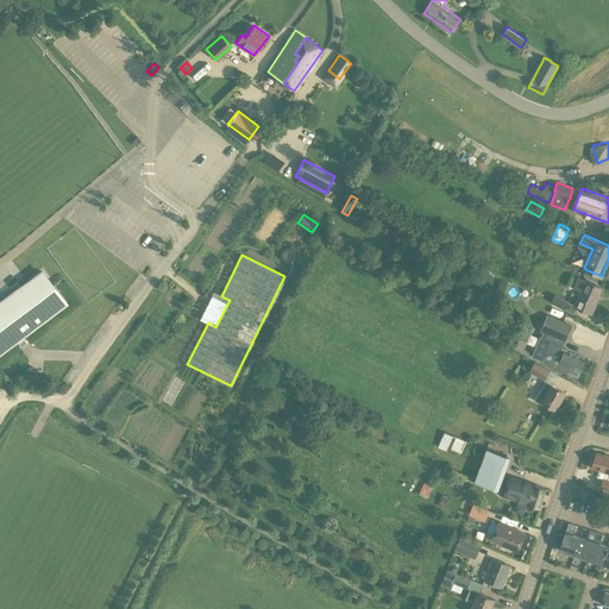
[(586,270),(584,275),(597,281),(600,275),(586,270)]
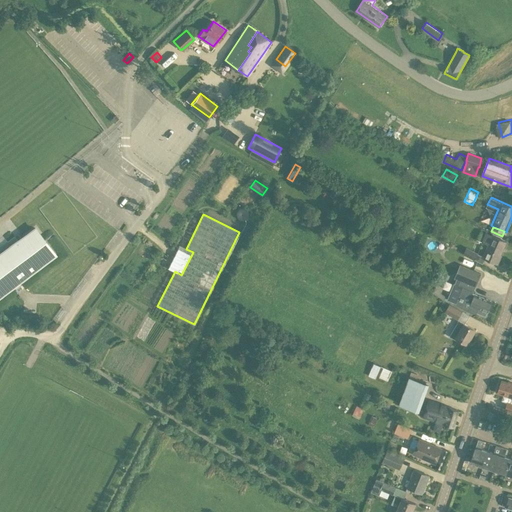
[(35,228),(0,254),(0,295),(55,254),(35,228)]
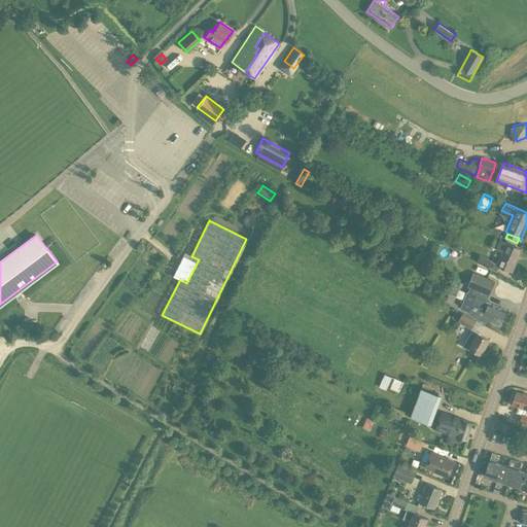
[(497,265),(511,270),(513,271),(516,262),(515,262),(521,249),(506,243),(500,241),(496,249),(502,252),(497,265)]
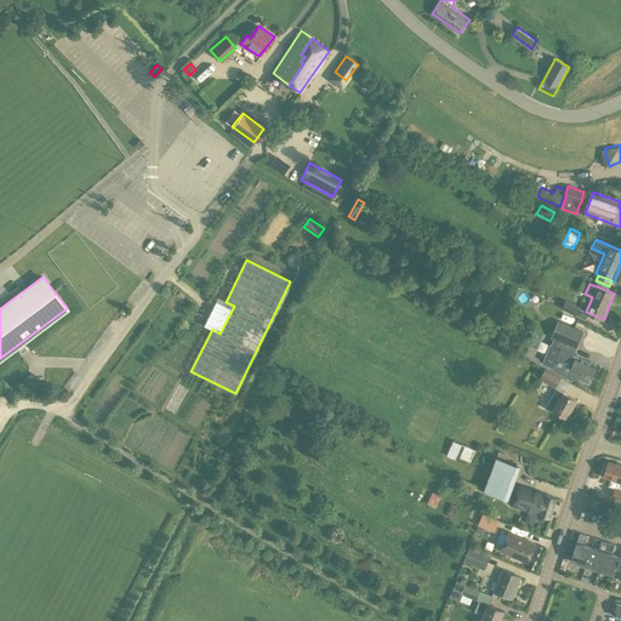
[(575,314),(579,307),(567,301),(563,307),(575,314)]
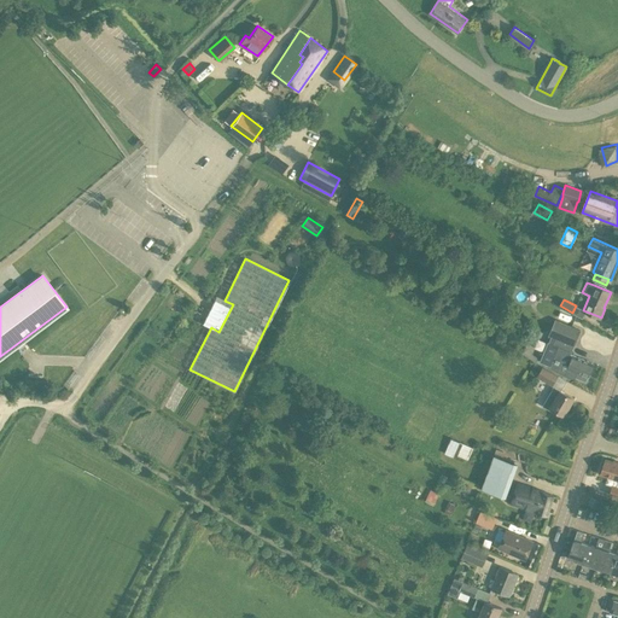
[(567,353),(571,344),(573,345),(579,330),(561,322),(553,344),(549,342),(541,362),(551,367),(561,373),(575,379),(575,377),(586,380),(593,363),(567,353)]
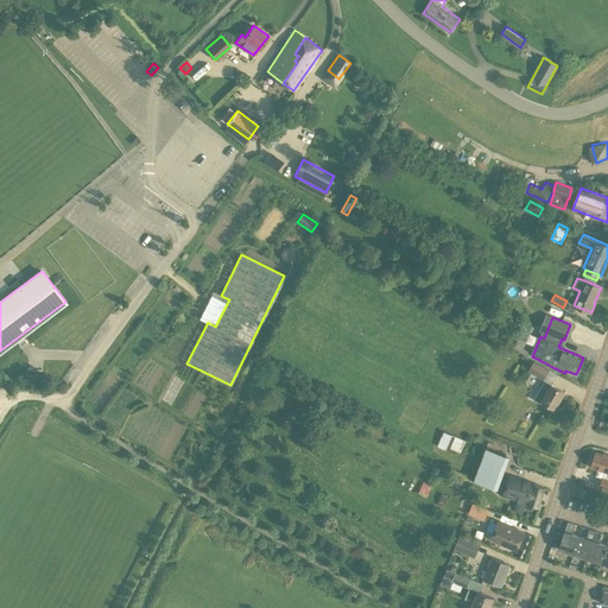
[(525,347),(518,343),(514,349),(527,356),(530,353),(524,349),(525,347)]
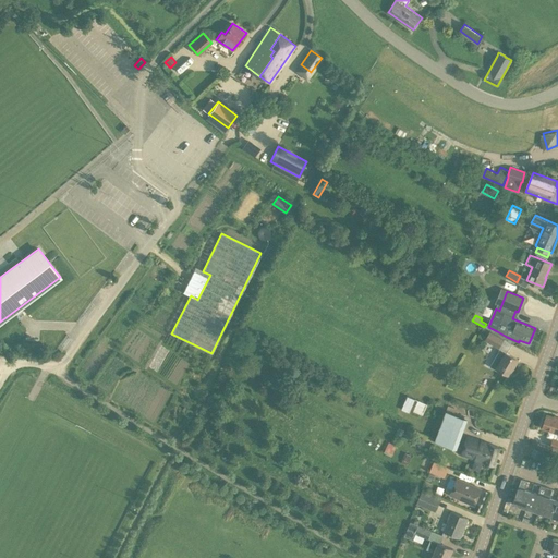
[(498,347),(504,339),(489,331),(485,339),(498,347)]
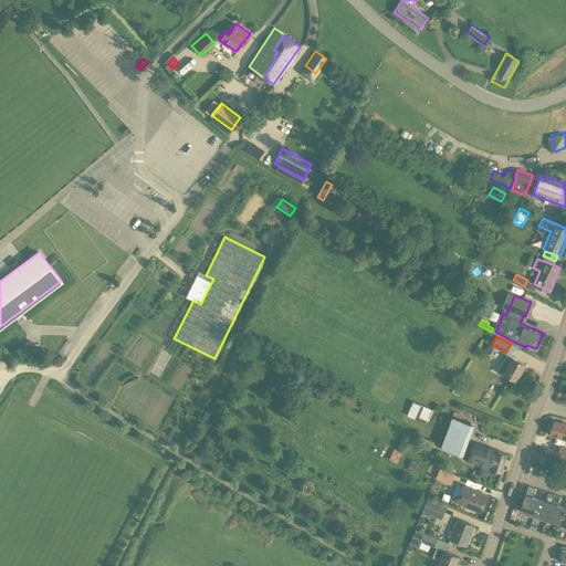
[(516,379),(525,365),(507,354),(496,371),(504,375),(505,373),(516,379)]
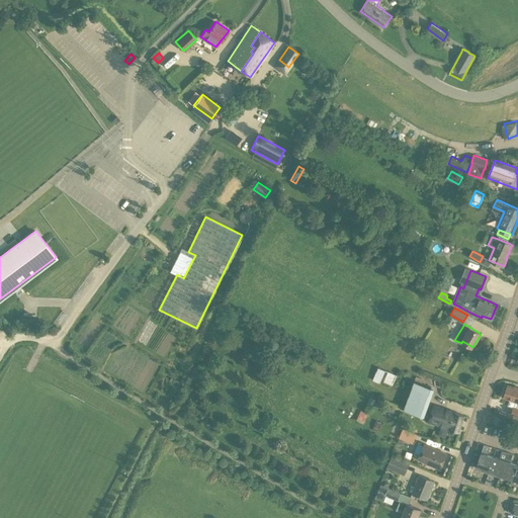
[(397,375),(378,367),(372,379),(379,382),(380,380),(392,385),(397,375)]
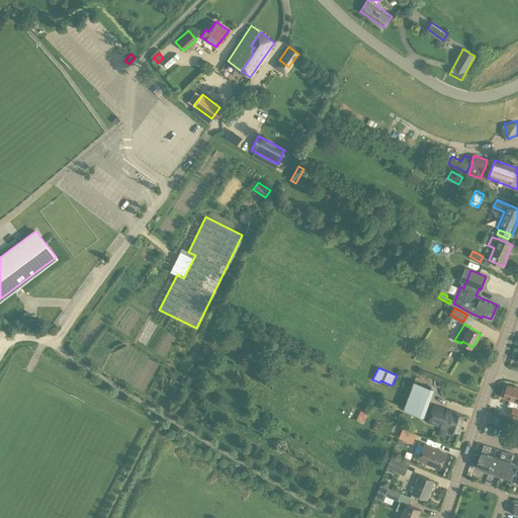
[(420,415),(431,386),(415,380),(405,409),(420,415)]
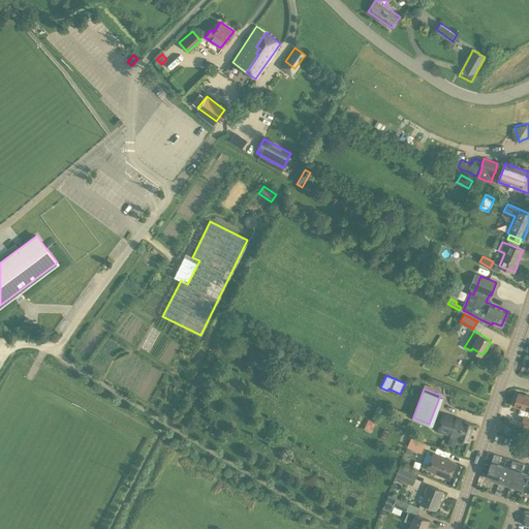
[(528,396),(519,393),(515,405),(528,409),(528,412),(528,416),(525,415),(523,422),(528,424),(528,396)]
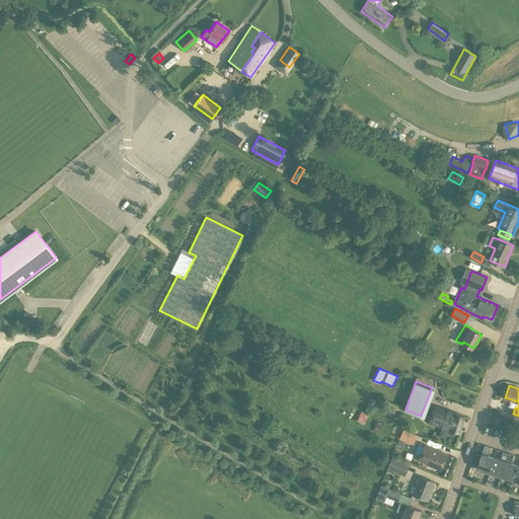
[(459,433),(465,416),(435,405),(429,423),(450,430),(459,433)]
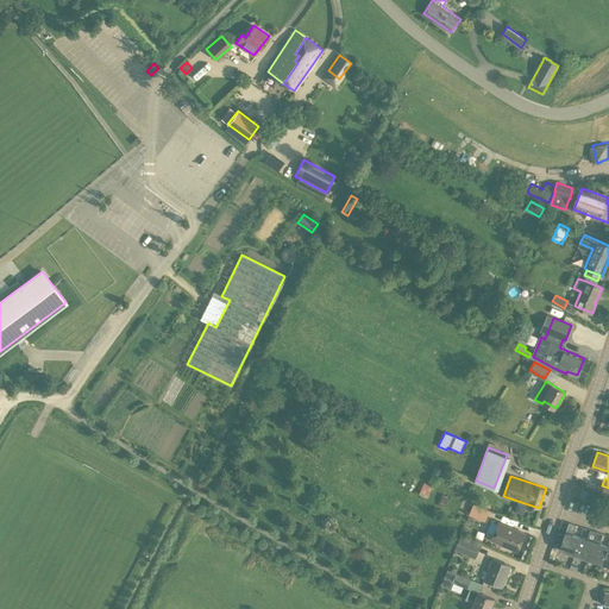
[(433,487),(425,483),(419,494),(427,497),(433,487)]
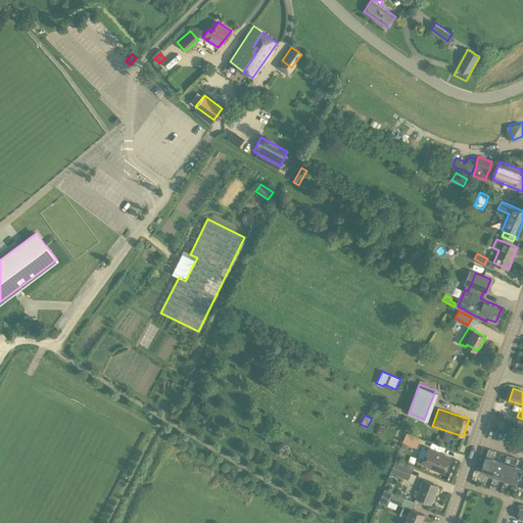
[(408,431),(403,440),(418,446),(422,437),(408,431)]
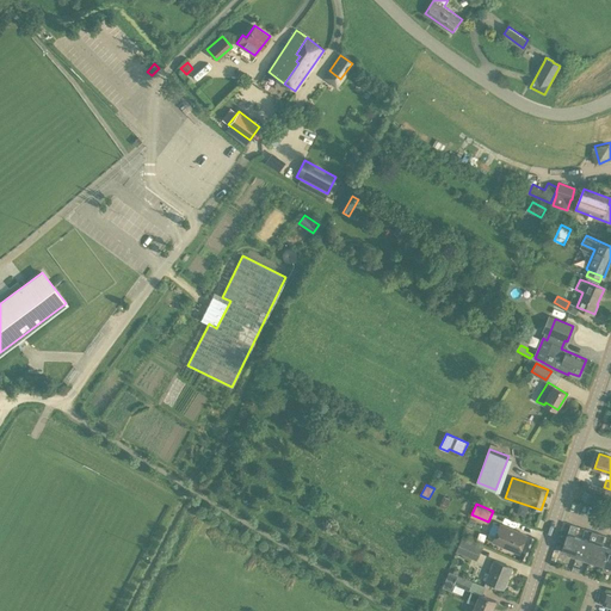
[(520,553),(528,536),(501,524),(494,542),(520,553)]
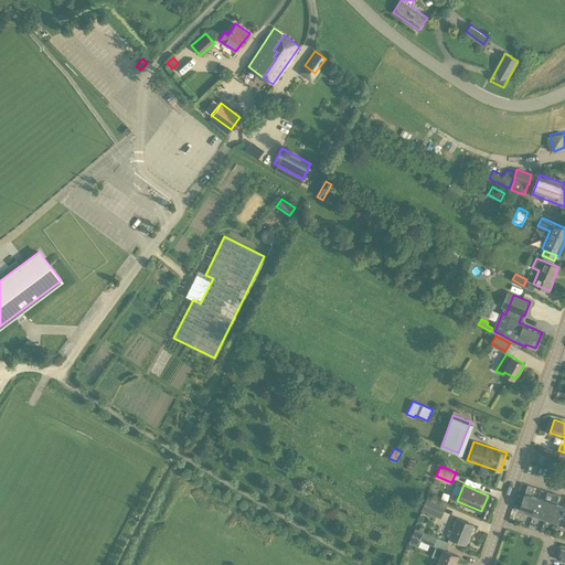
[(520,510),(533,513),(539,498),(532,496),(534,487),(529,484),(520,510)]
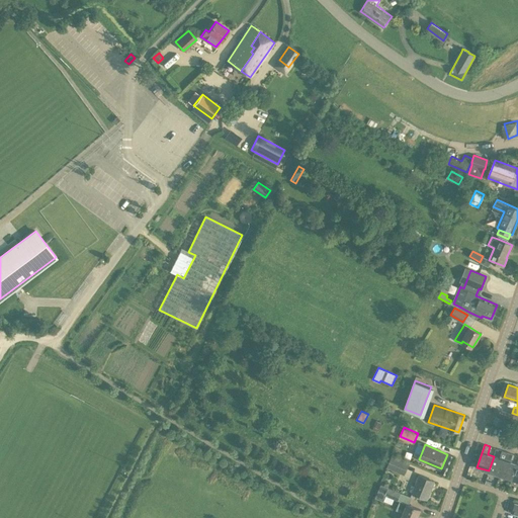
[(489,470),(500,475),(508,452),(502,450),(500,458),(494,456),(489,470)]
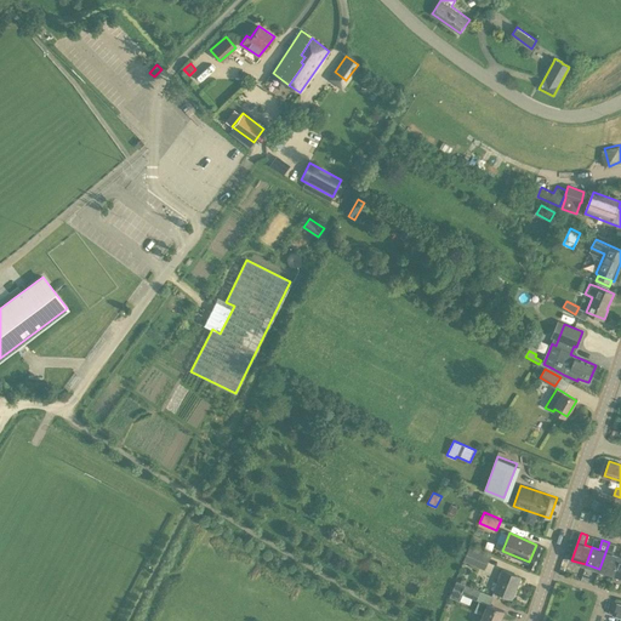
[(599,569),(614,574),(620,556),(611,553),(615,545),(609,542),(599,569)]
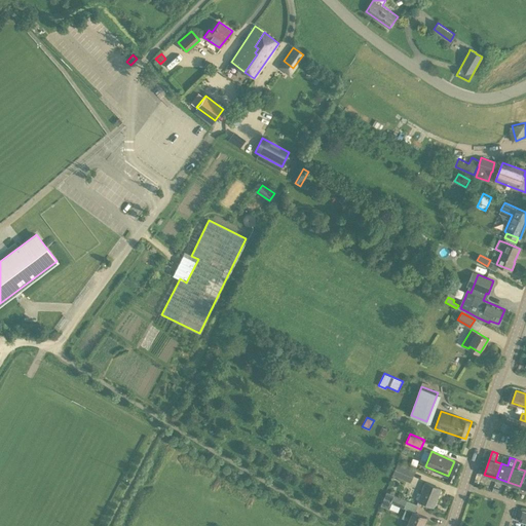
[(410,481),(415,470),(398,462),(392,474),(410,481)]
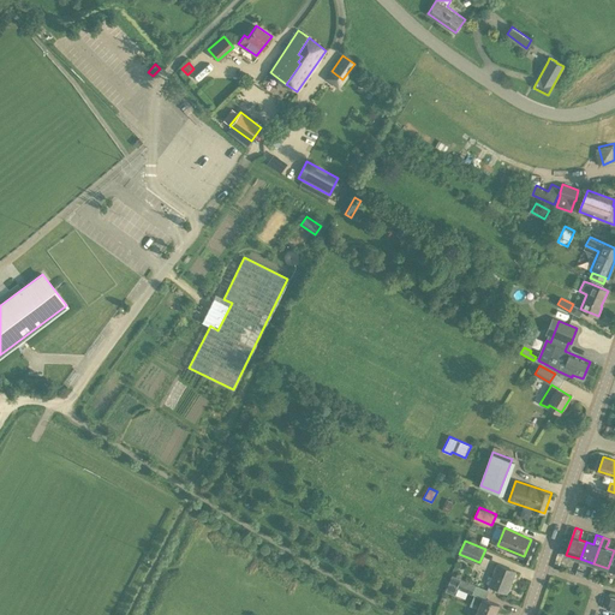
[(507,592),(515,571),(497,563),(489,585),(495,587),(507,592)]
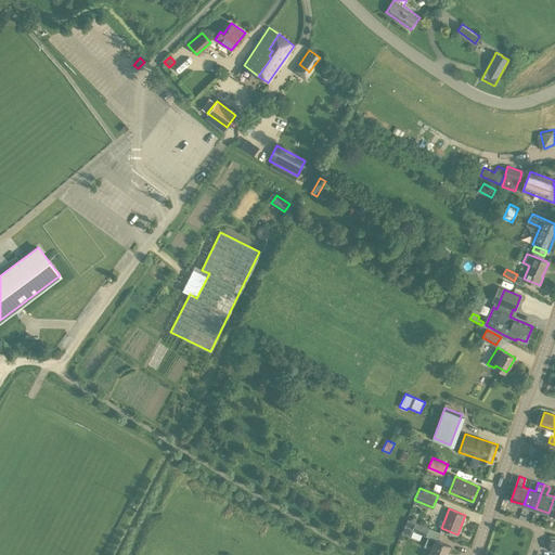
[(426,537),(429,528),(408,519),(402,533),(411,537),(414,531),(426,537)]
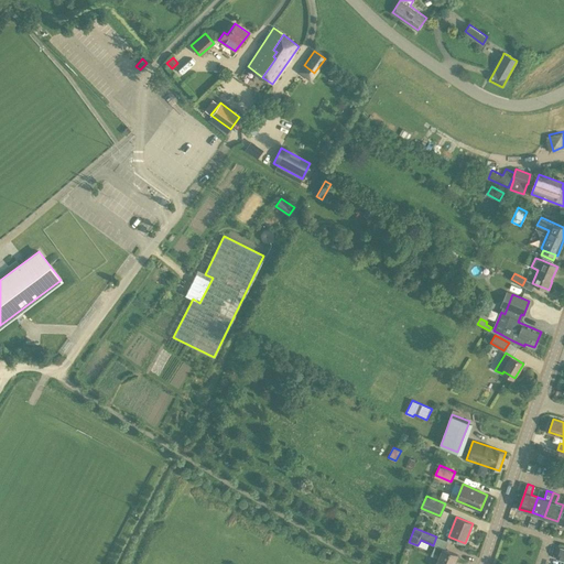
[(448,542),(436,537),(433,545),(435,545),(431,555),(440,559),(436,563),(453,563),(457,554),(445,550),(448,542)]
